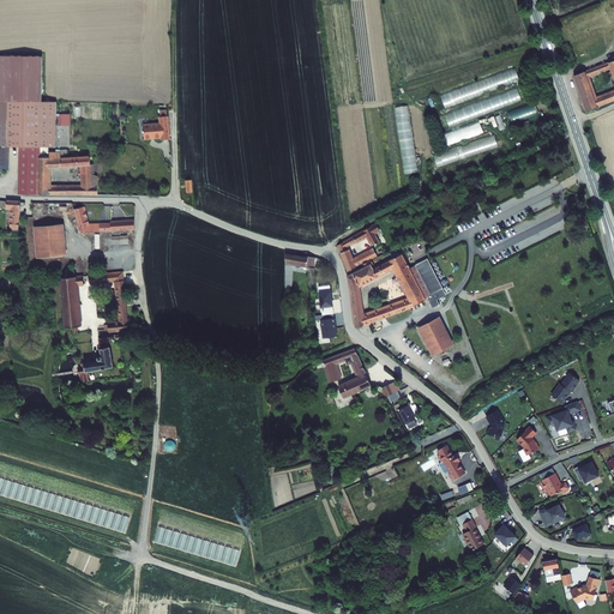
[(613,61),(573,76),(587,112),(613,101),(613,61)]
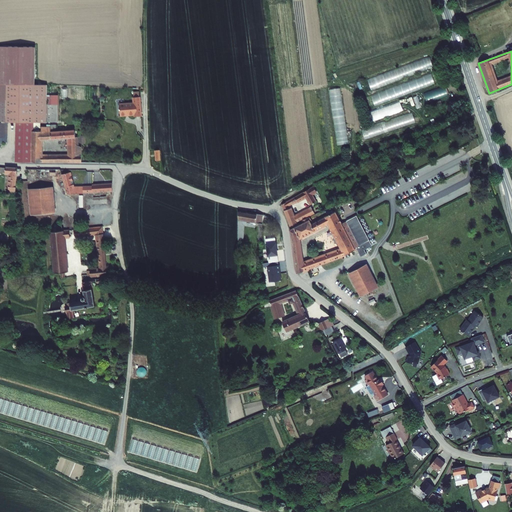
[(430,58),(367,76),(370,87),(433,69),(430,58)]
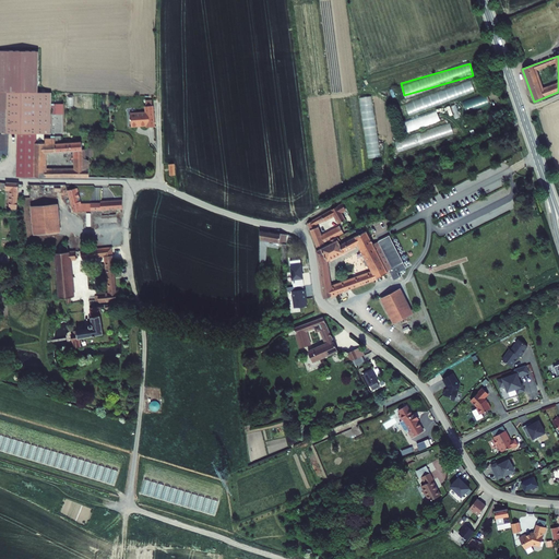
[(472,81),(404,102),(408,113),(475,92),(472,81)]
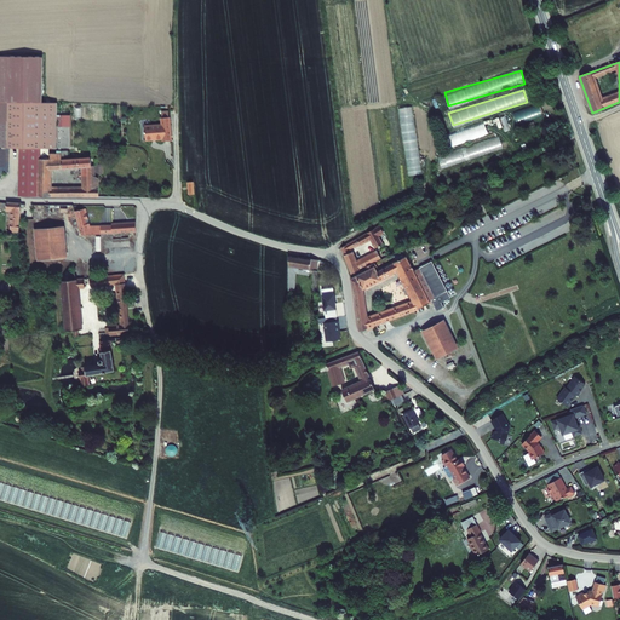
[(57,154),(57,103),(0,102),(0,148),(7,148),(21,148),(21,196),(75,197),(75,189),(51,189),(51,171),(50,154),(57,154)]
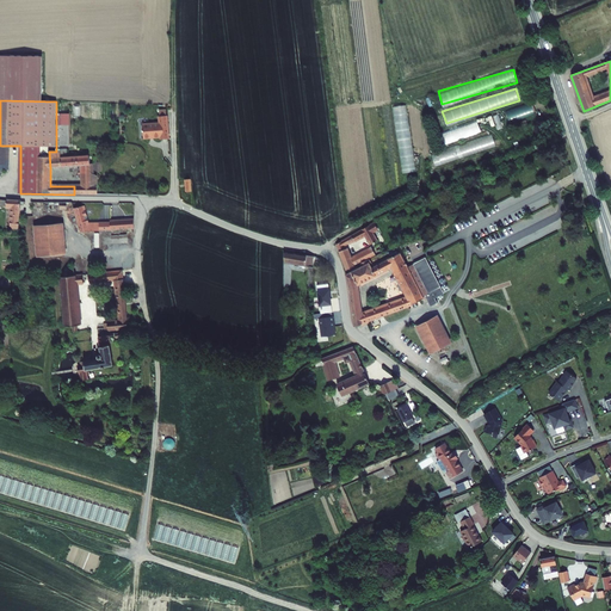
[(505,110),(510,123),(535,113),(530,102),(505,110)]
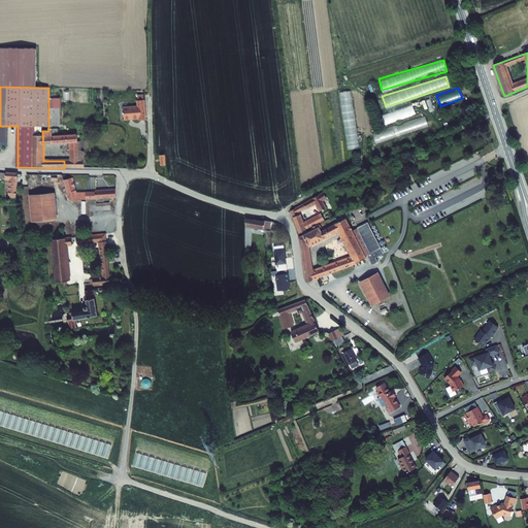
[(63,94),(50,94),(50,122),(64,122),(63,94)]
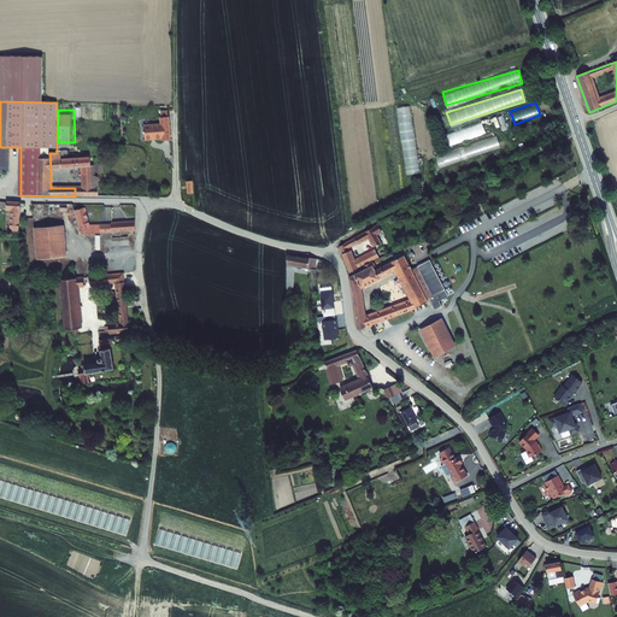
[(162,124),(144,125),(145,140),(163,139),(163,141),(171,140),(169,117),(162,117),(162,124)]
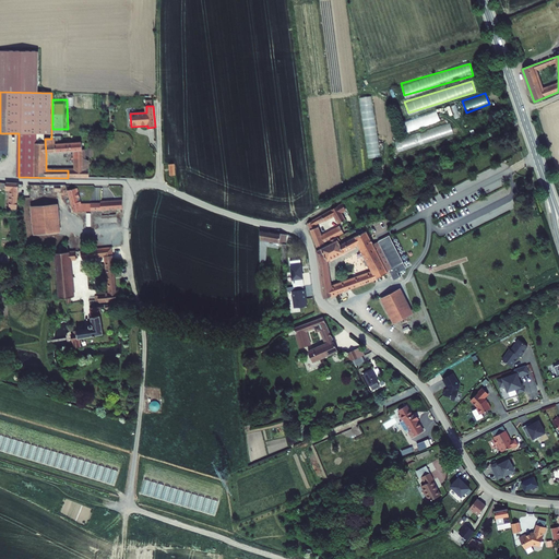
[(437,110),(403,121),(406,132),(440,120),(437,110)]
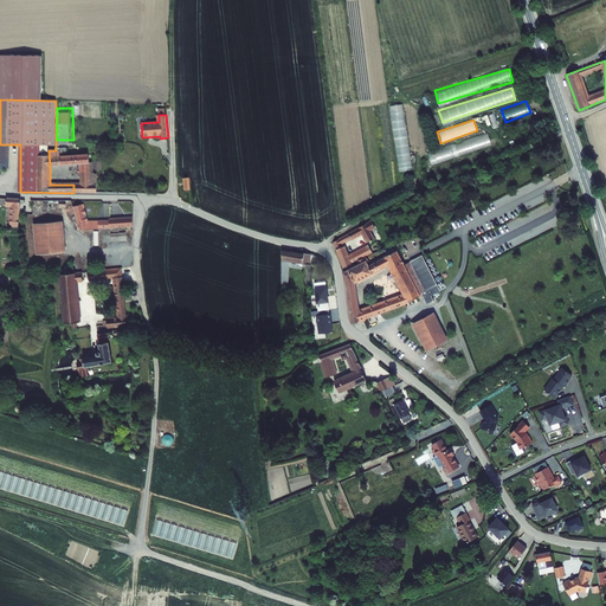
[(399,169),(411,169),(410,143),(398,143),(399,169)]
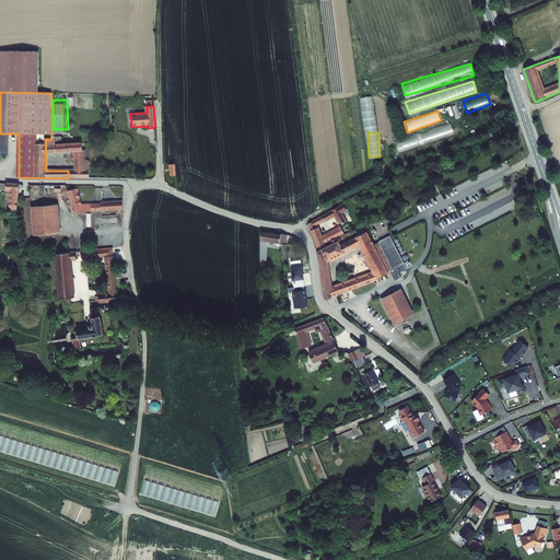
[(57,139),(55,139),(55,144),(83,143),(83,141),(65,141),(63,133),(57,133),(57,139)]
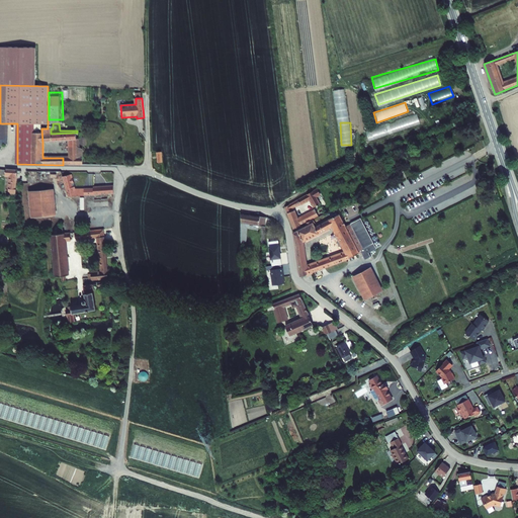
[(51,128),(48,128),(48,143),(69,143),(72,146),(72,158),(68,158),(68,164),(77,164),(77,133),(51,134),(51,128)]
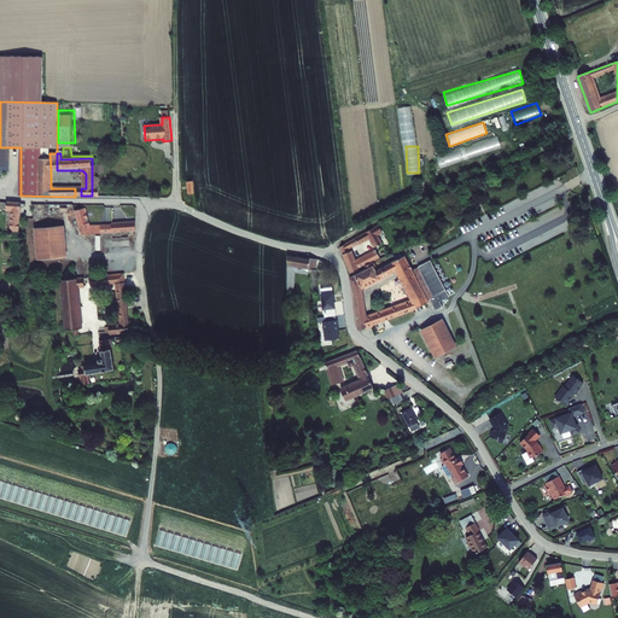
[(22,202),(7,202),(7,209),(12,210),(10,231),(19,232),(22,204),(22,202)]
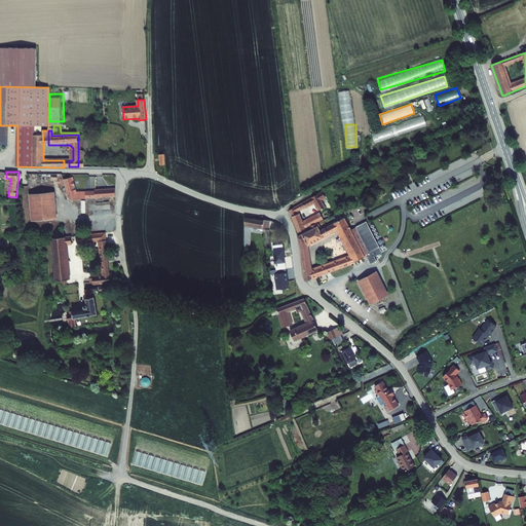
[(91,199),(91,192),(78,192),(75,178),(66,180),(69,192),(68,192),(69,199),(78,199),(91,199)]
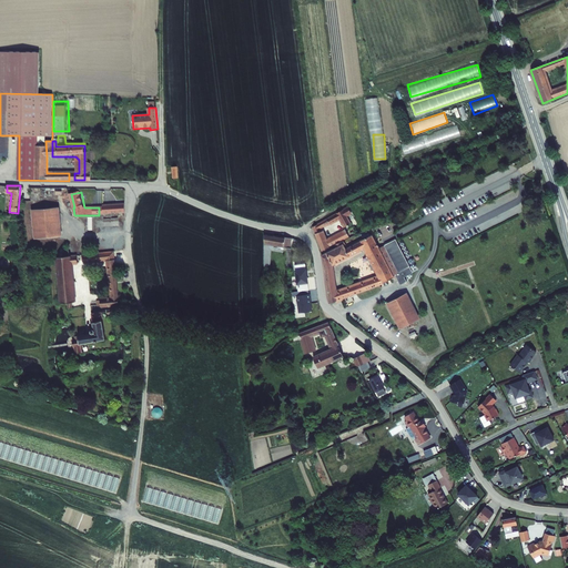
[(57,208),(31,210),(34,240),(60,236),(57,208)]
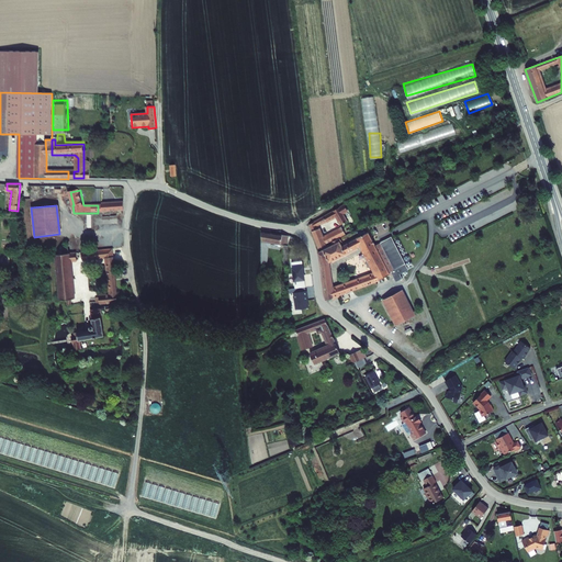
[(311,224),(319,248),(326,245),(326,244),(346,233),(345,229),(341,232),(340,228),(323,238),(316,224),(324,223),(335,217),(339,225),(345,222),(337,208),(311,224)]
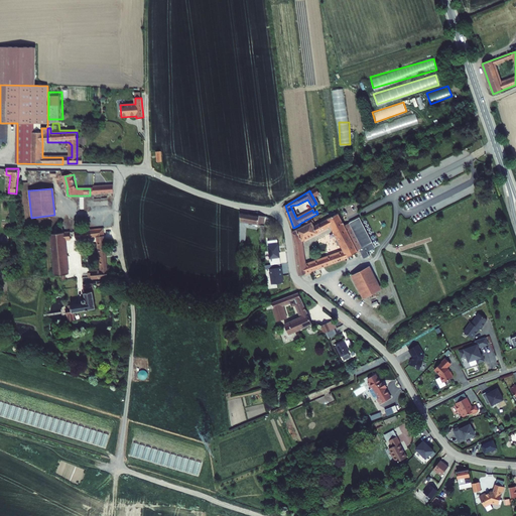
[(241,212),(240,235),(247,235),(247,223),(261,225),(267,226),(268,217),(241,212)]
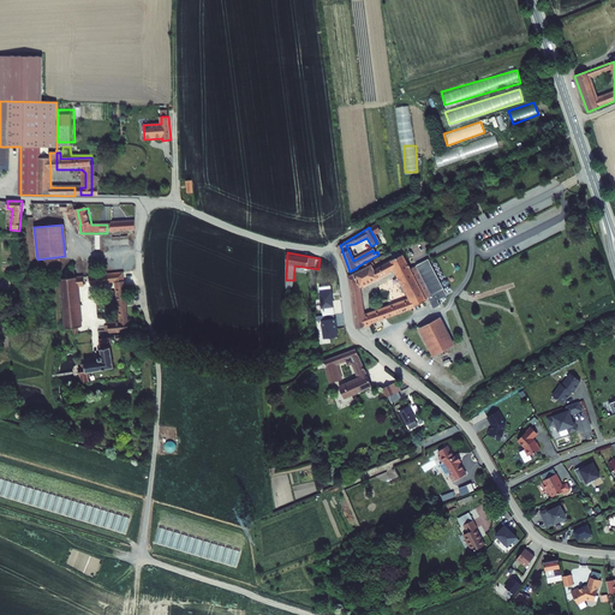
[(395,268),(407,262),(402,254),(375,268),(372,263),(348,276),(352,294),(356,321),(358,329),(418,304),(427,299),(428,302),(434,297),(433,294),(433,293),(417,264),(411,268),(410,267),(398,274),(399,276),(396,278),(398,281),(399,280),(401,284),(400,286),(402,291),(405,291),(407,290),(411,297),(365,316),(360,287),(395,268)]
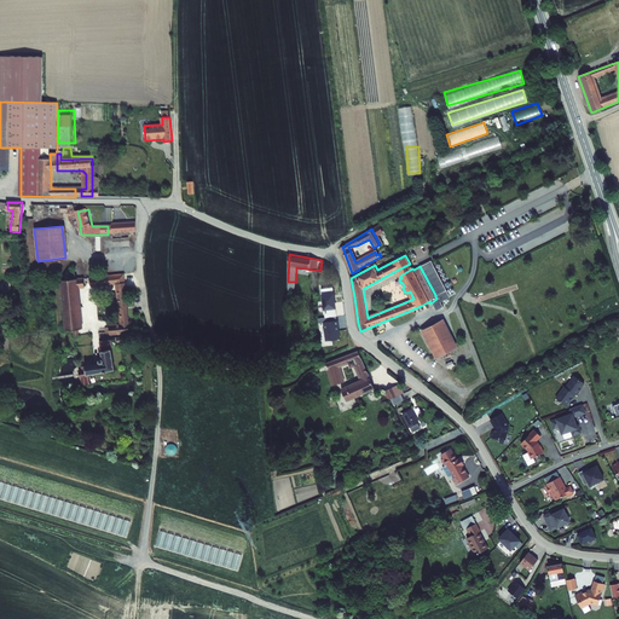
[(410,264),(398,270),(400,276),(412,268),(410,264)]
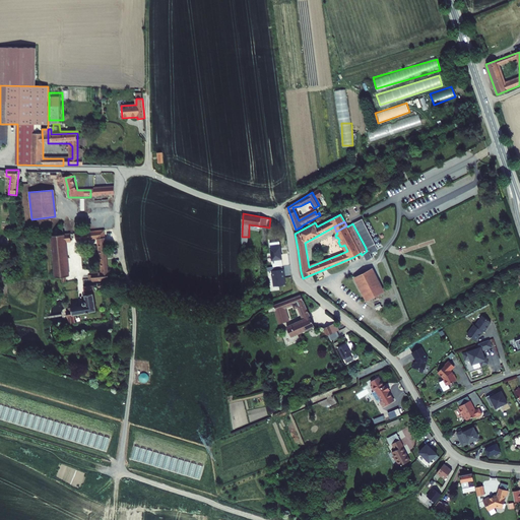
[(104,231),(75,234),(76,240),(99,238),(102,271),(91,272),(91,274),(91,279),(91,281),(109,279),(104,231)]
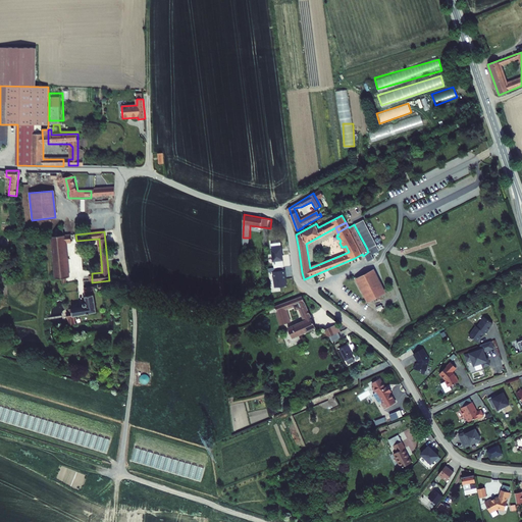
[(70,235),(52,237),(56,278),(63,277),(66,277),(69,277),(66,243),(71,243),(70,235)]
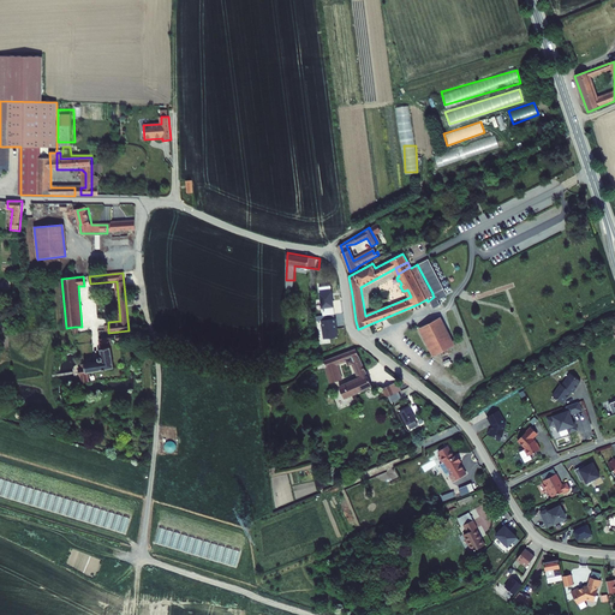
[(322,309),(334,306),(332,292),(320,293),(322,309)]
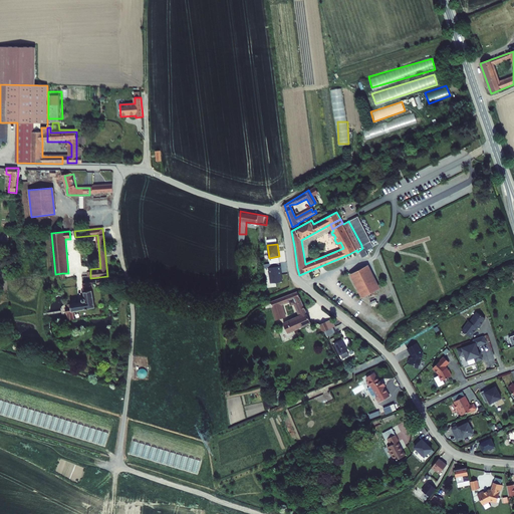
[(349,274),(358,291),(375,282),(367,265),(349,274)]
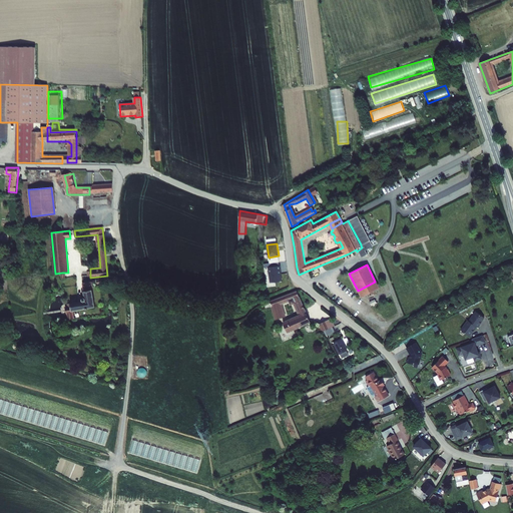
[(270,284),(283,282),(281,267),(268,268),(270,284)]
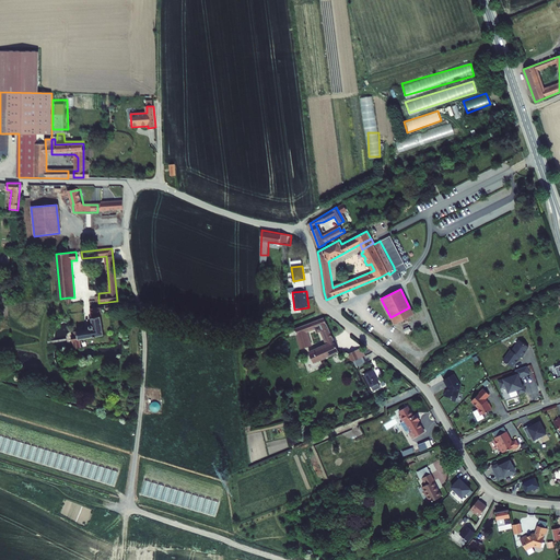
[(98,307),(90,308),(93,325),(91,326),(90,327),(89,329),(72,331),(73,335),(71,335),(72,342),(73,342),(74,348),(80,348),(79,339),(103,335),(98,307)]
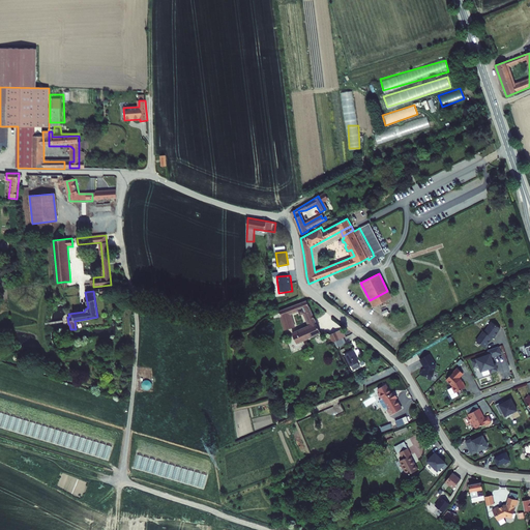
[(387,291),(370,300),(373,306),(390,296),(387,291)]
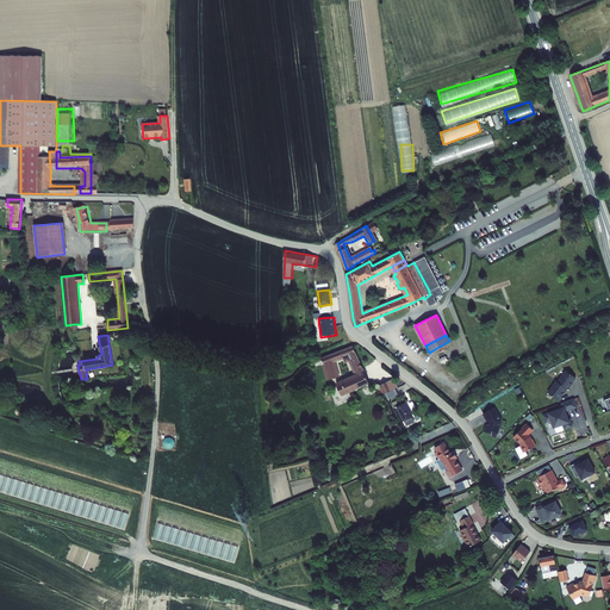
[(337,396),(368,384),(354,346),(328,355),(330,361),(325,363),(337,396)]
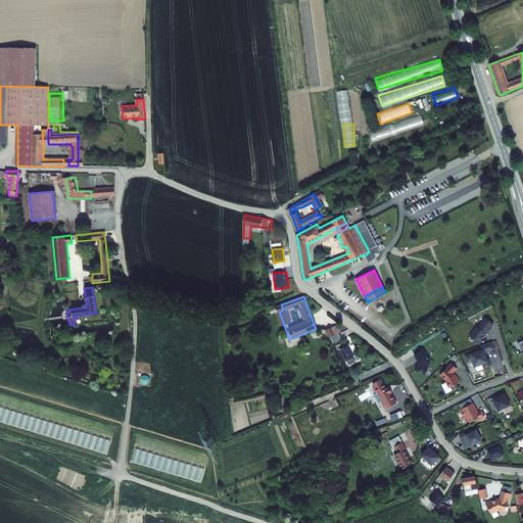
[(494,320),(486,315),(479,325),(487,330),(488,331),(491,327),(490,327),(494,320)]
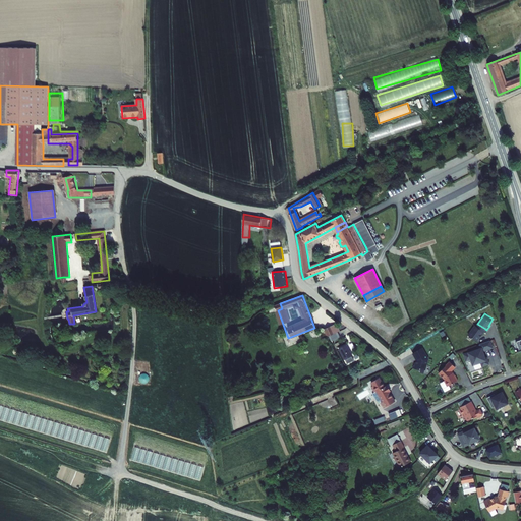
[(477,324),(476,323),(470,333),(478,338),(482,332),(483,332),(485,329),(477,324)]
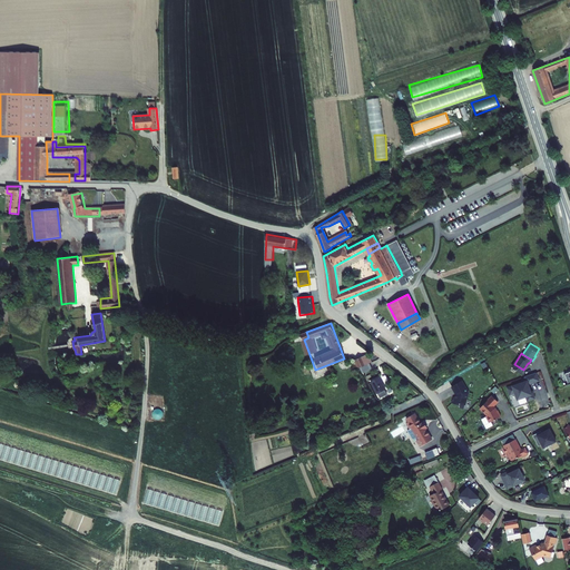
[(362,357),(365,366),(373,363),(369,354),(362,357)]
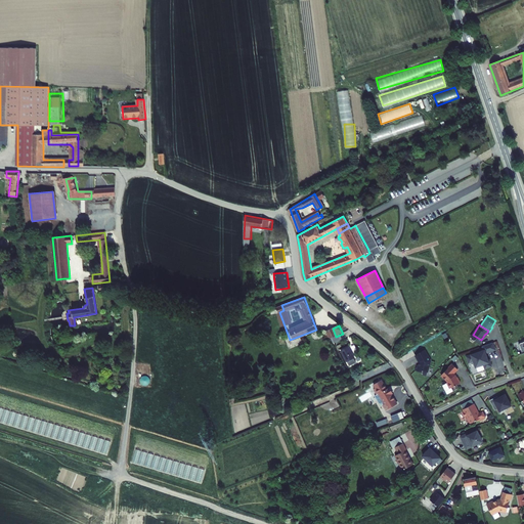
[(326,331),(330,339),(331,339),(336,337),(333,329),(326,331)]
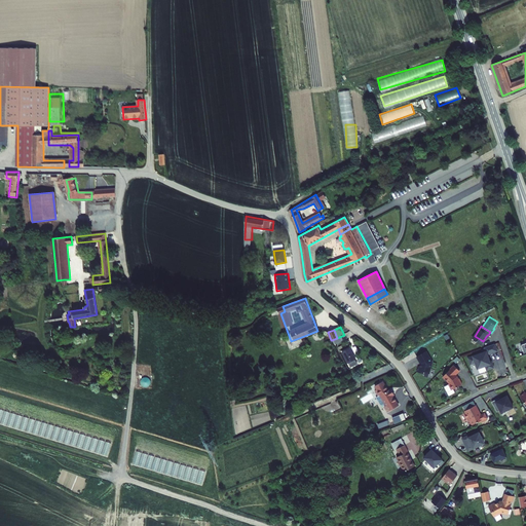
[(441,342),(450,339),(448,334),(440,336),(441,342)]
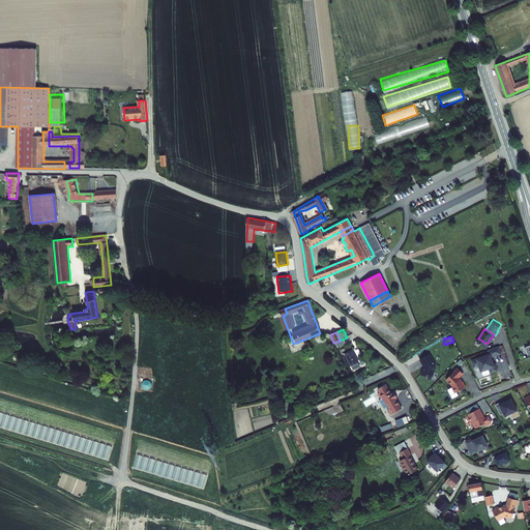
[(502,352),(500,344),(490,347),(491,352),(473,357),(475,363),(479,361),(481,367),(490,365),(491,370),(497,367),(496,361),(494,361),(492,354),(502,352)]
